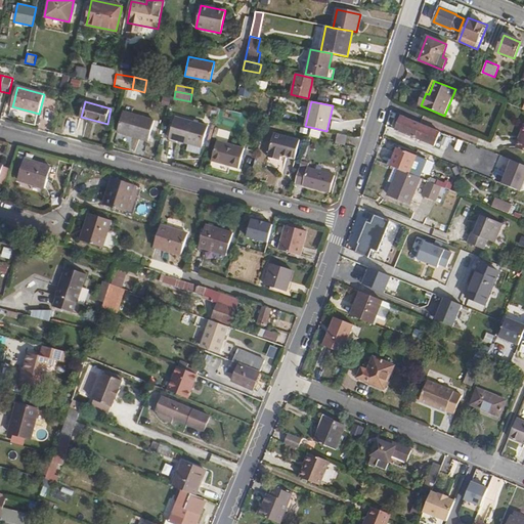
[(125,112),(119,132),(150,140),(156,120),(125,112)]
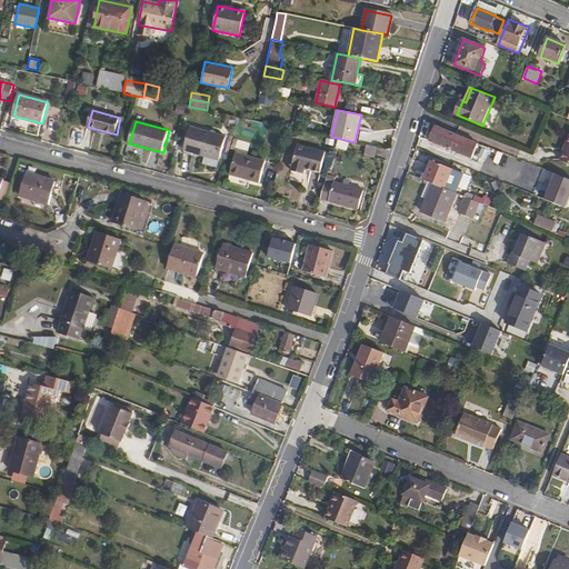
[(436,127),(429,141),(473,160),(480,146),(436,127)]
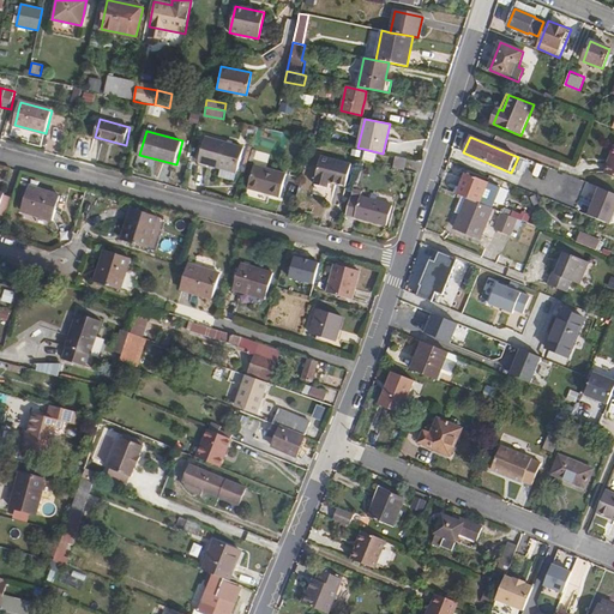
[(206,139),(200,163),(238,174),(245,149),(206,139)]
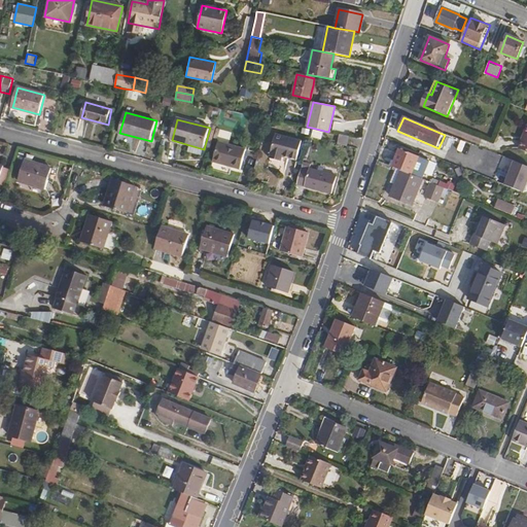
[(526,125),(518,148),(526,151),(526,125)]
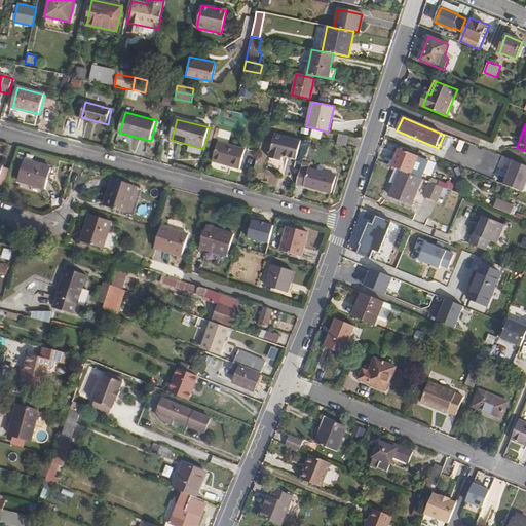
[(271,151),(270,155),(280,158),(282,154),(298,158),(302,140),(275,133),(270,151),(271,151)]
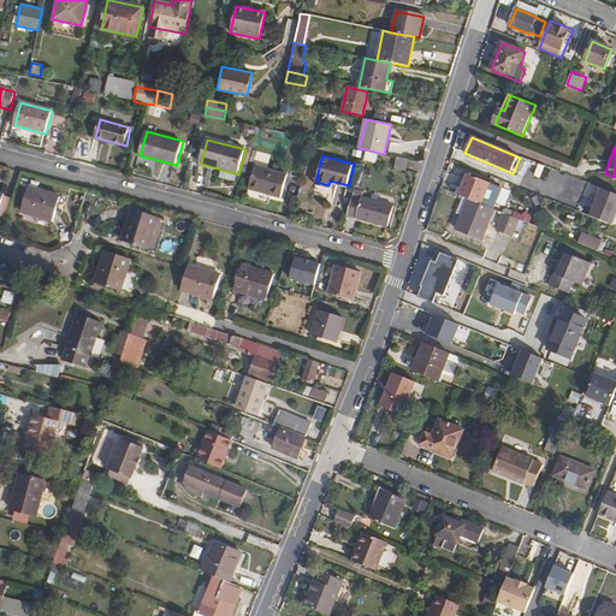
[(395,167),(406,171),(408,160),(397,158),(395,167)]
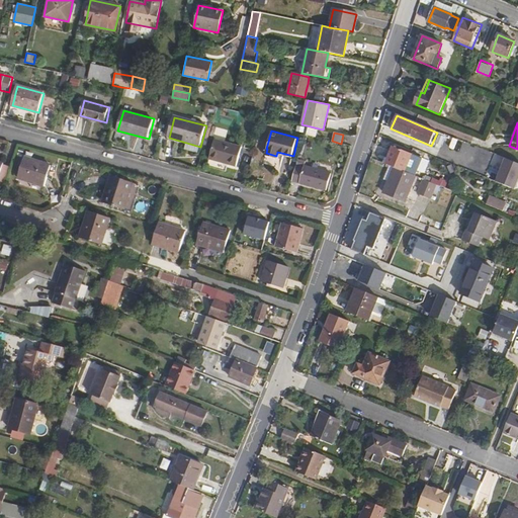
[(217,137),(210,157),(238,164),(243,144),(217,137)]
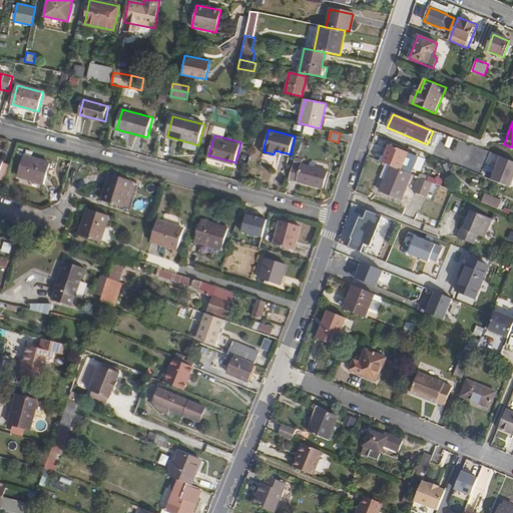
[(390,145),(383,162),(385,163),(400,169),(408,152),(390,145)]
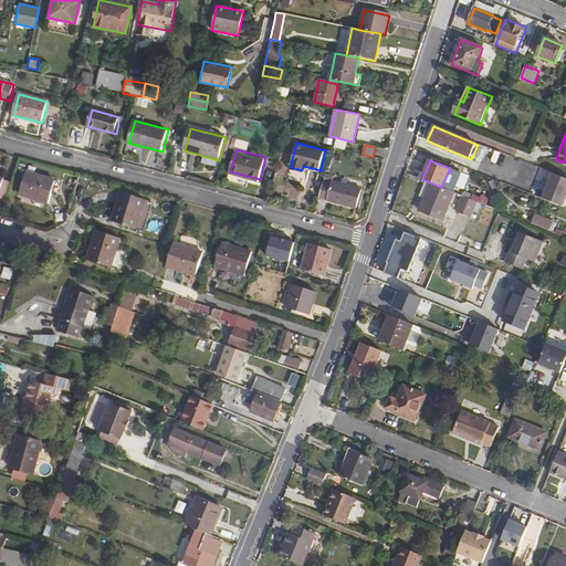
[(25,171),(19,194),(49,202),(55,179),(25,171)]
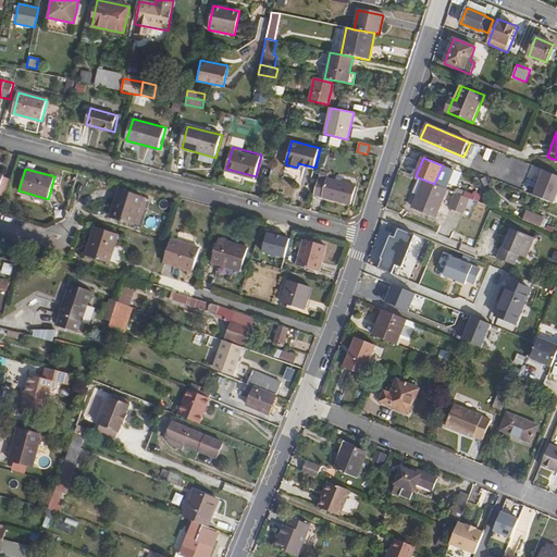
[(556,175),(545,172),(535,196),(555,205),(556,199),(556,175)]
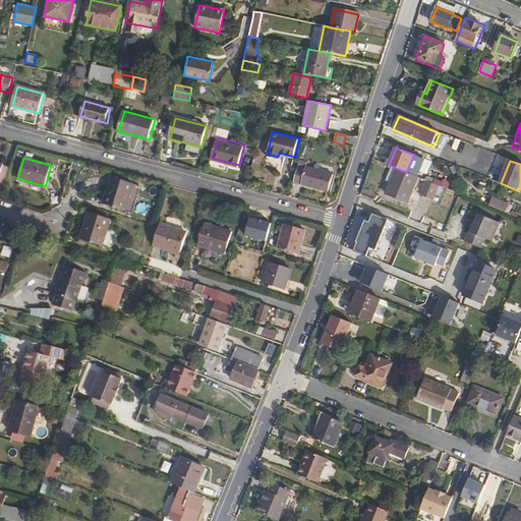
[(299,162),(294,180),(329,189),(334,171),(321,168),(316,167),(299,162)]
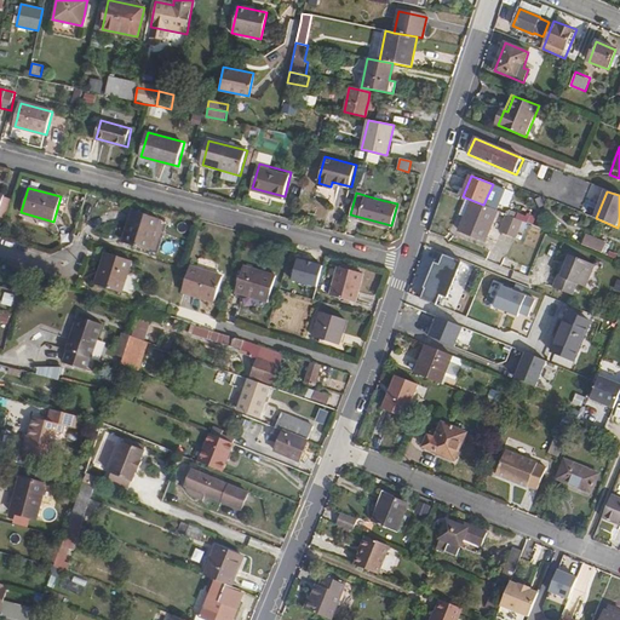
[(483,205),(465,197),(459,216),(465,218),(459,231),(486,241),(499,211),(483,205)]
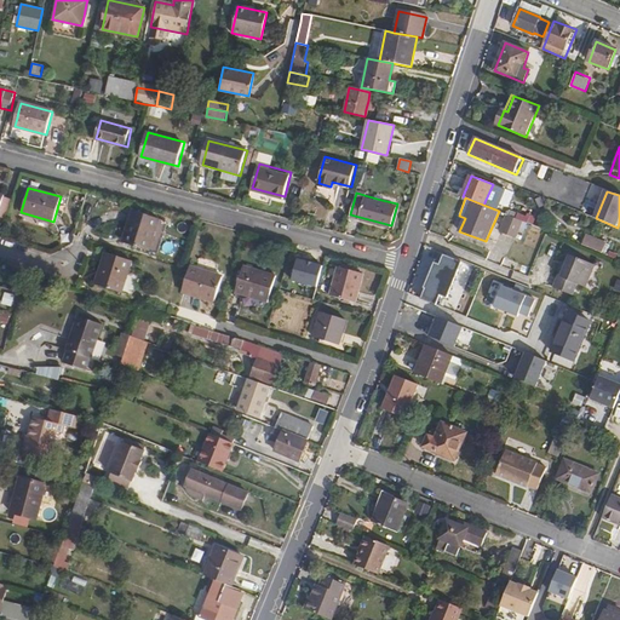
[(132,227),(127,244),(148,250),(158,217),(132,210),(128,225),(130,225),(132,227)]
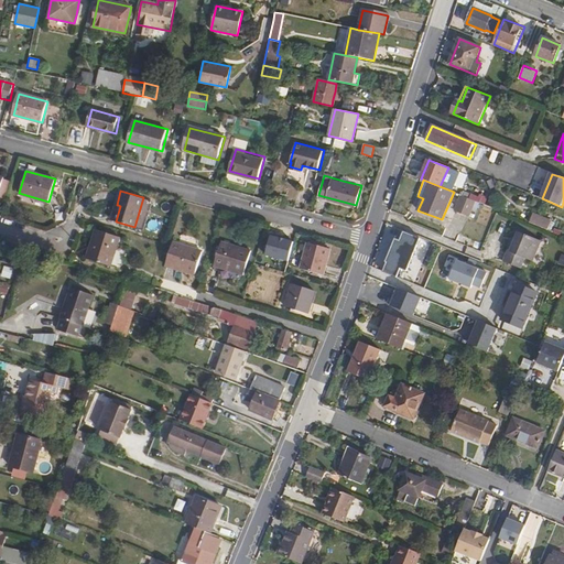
[(476,212),(480,203),(463,195),(456,210),(469,216),(472,209),(476,212)]
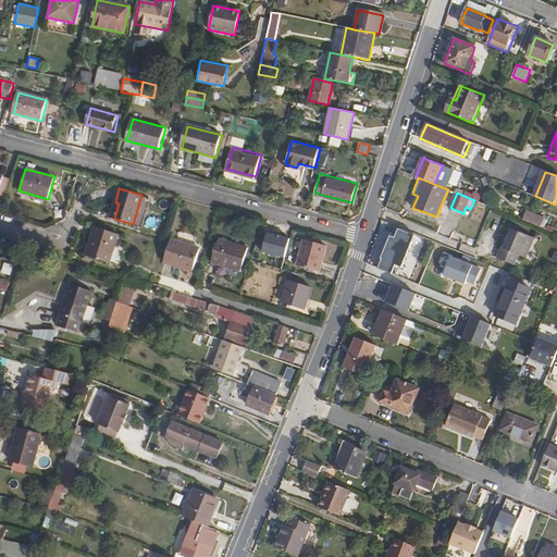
[(525,211),(522,219),(540,226),(544,218),(525,211)]
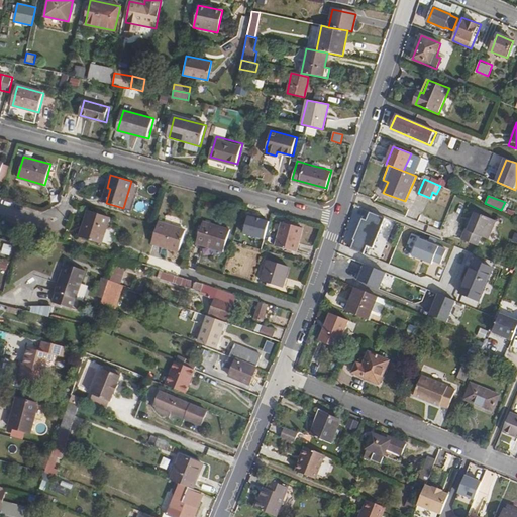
[(87,225),(83,238),(101,243),(109,217),(88,210),(84,224),(85,224),(87,225)]
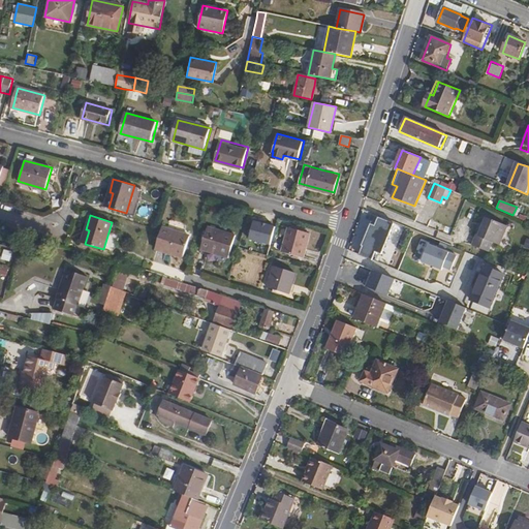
[(480,225),(472,246),(489,252),(493,242),(500,245),(507,225),(486,217),(483,226),(480,225)]
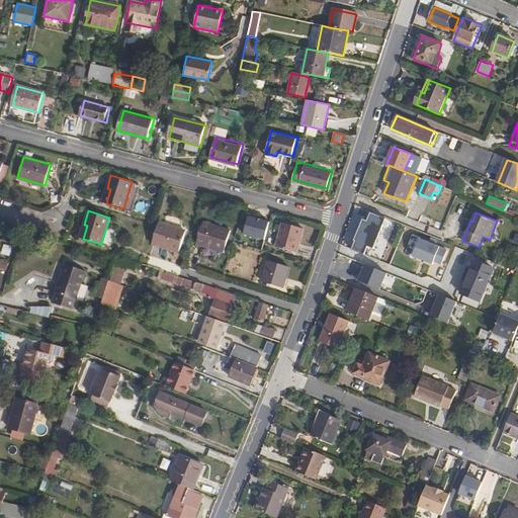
[(396,224),(371,214),(368,222),(362,219),(354,240),(357,242),(354,250),(381,260),(396,224)]
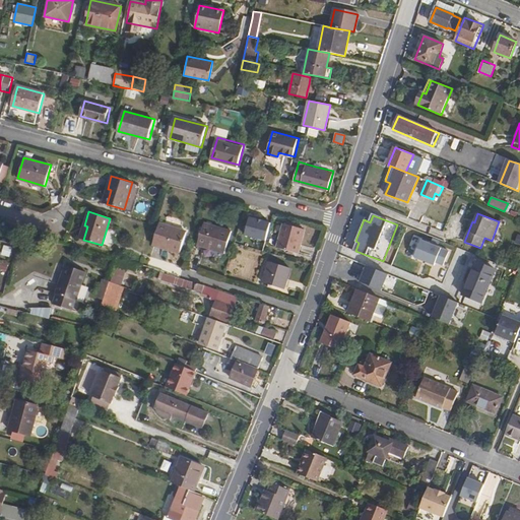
[(271,223),(250,218),(245,237),(267,242),(271,223)]
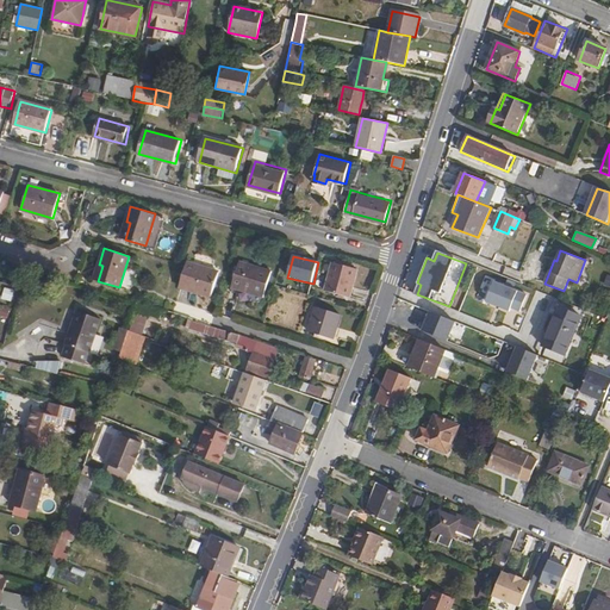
[(241,260),(232,286),(266,297),(273,271),(241,260)]
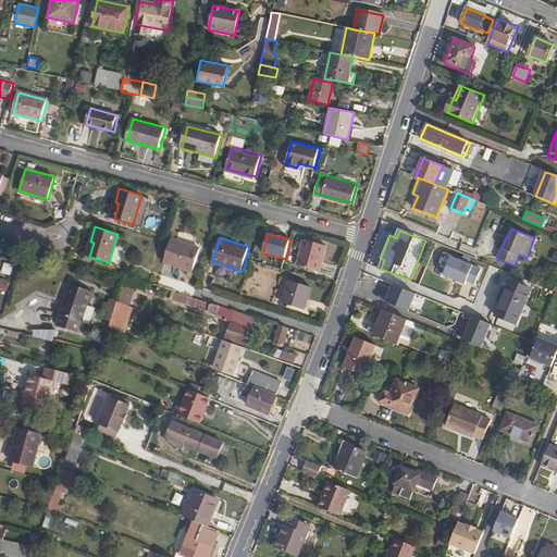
[(306,238),(298,263),(320,270),(327,245),(306,238)]
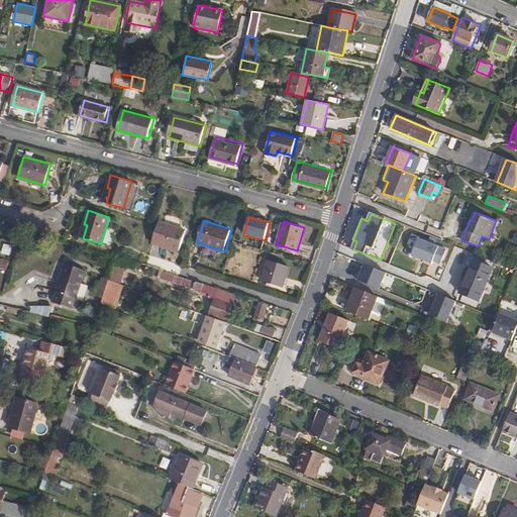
[(159,222),(152,242),(168,247),(168,245),(180,249),(186,230),(159,222)]
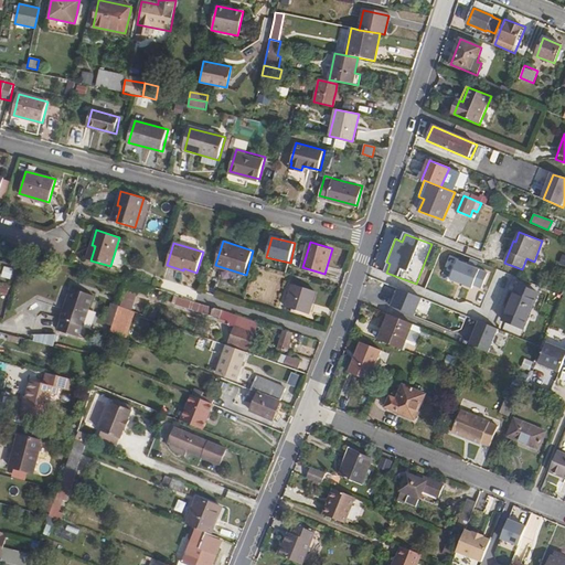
[(489,272),(458,259),(450,279),(472,289),(473,286),(482,289),(489,272)]
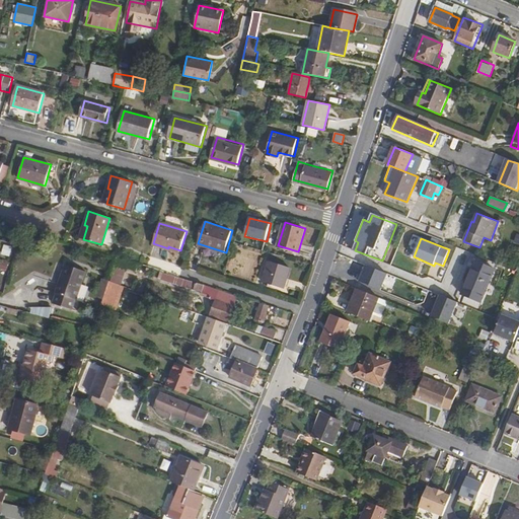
[(497,264),(474,254),(472,260),(475,261),(495,269),(497,264)]
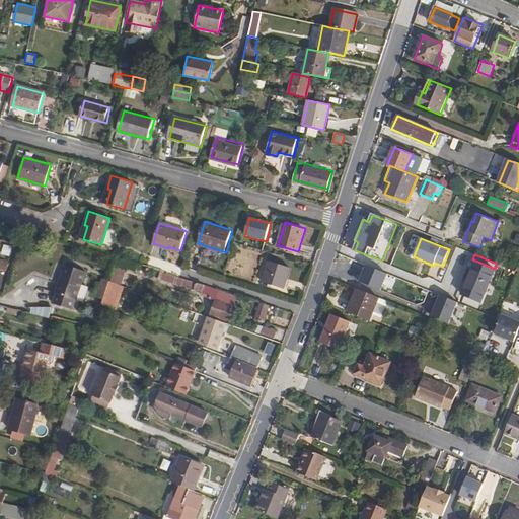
[(64,264),(56,293),(75,300),(85,271),(84,271),(87,264),(68,257),(66,265),(64,264)]
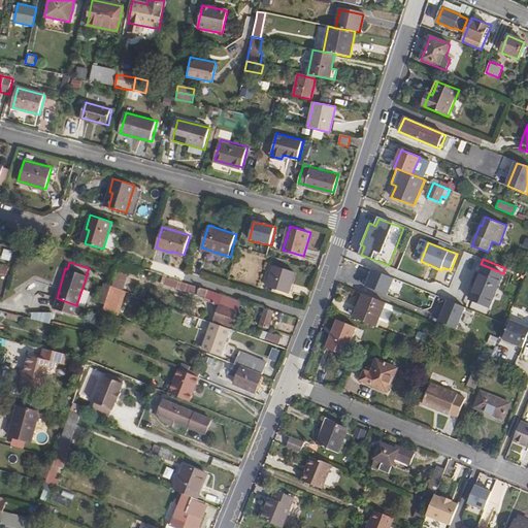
[(274,265),(268,286),(289,292),(295,271),(274,265)]
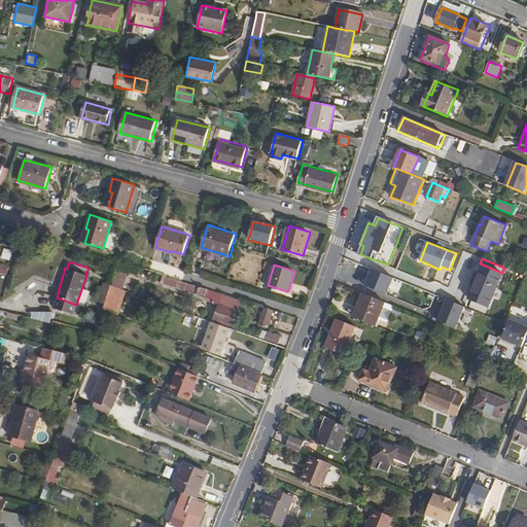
[(502,273),(483,265),(468,297),(488,306),(502,273)]
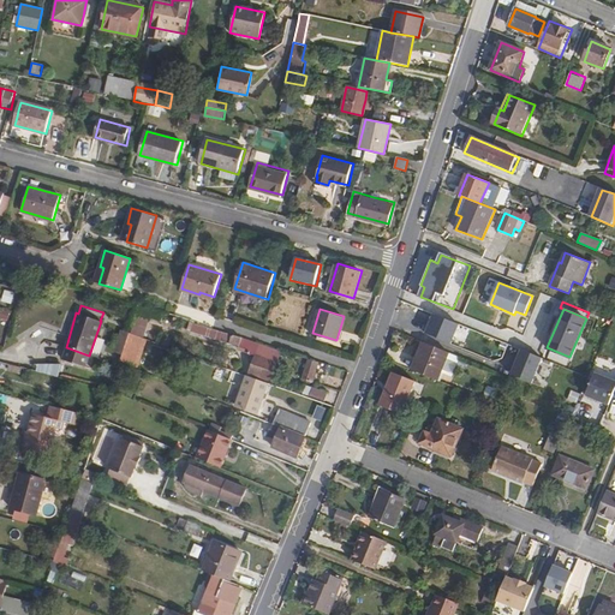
[(139,310),(131,333),(144,338),(153,314),(139,310)]
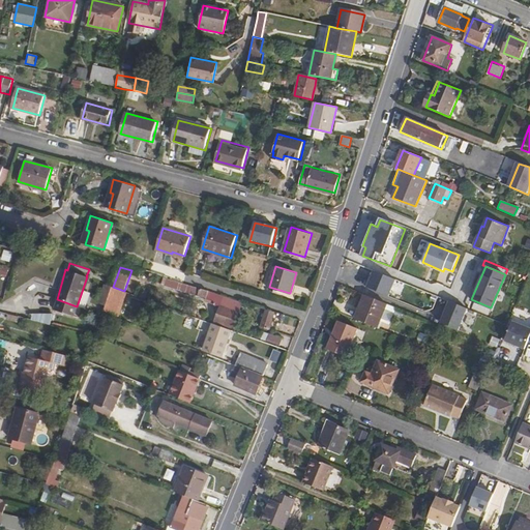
[(388,276),(374,270),(366,288),(381,294),(388,276)]
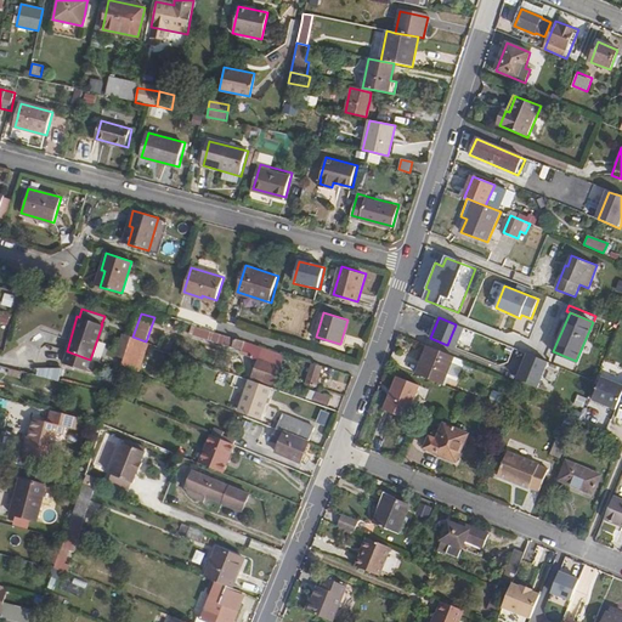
[(196,327),(193,334),(253,355),(252,360),(256,362),(253,377),(273,384),(283,355),(210,332),(196,327)]
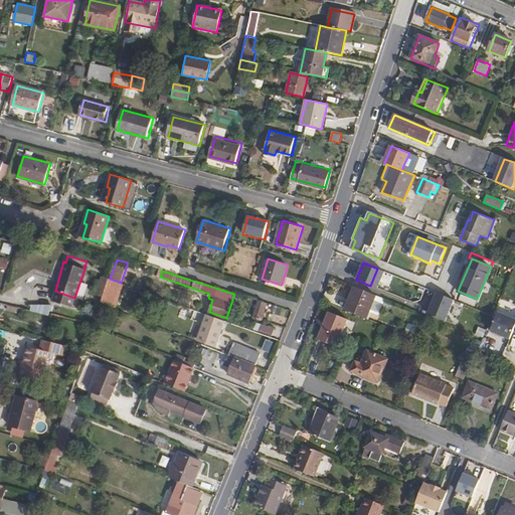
[(386,274),(382,283),(392,287),(395,278),(386,274)]
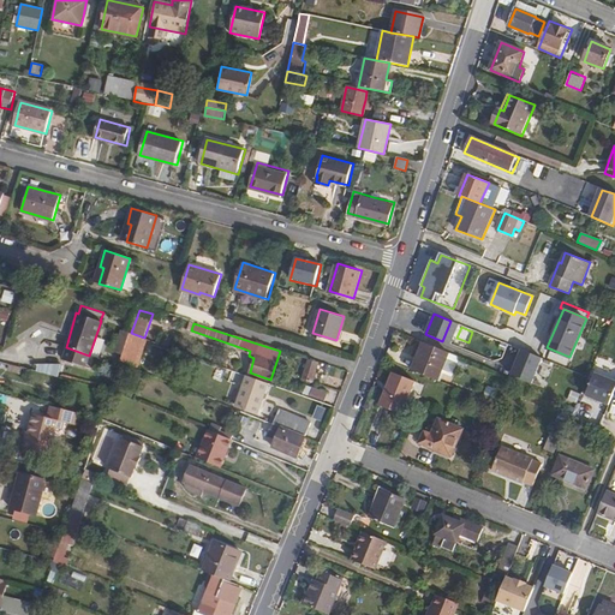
[(125,344),(129,332),(123,330),(118,341),(125,344)]
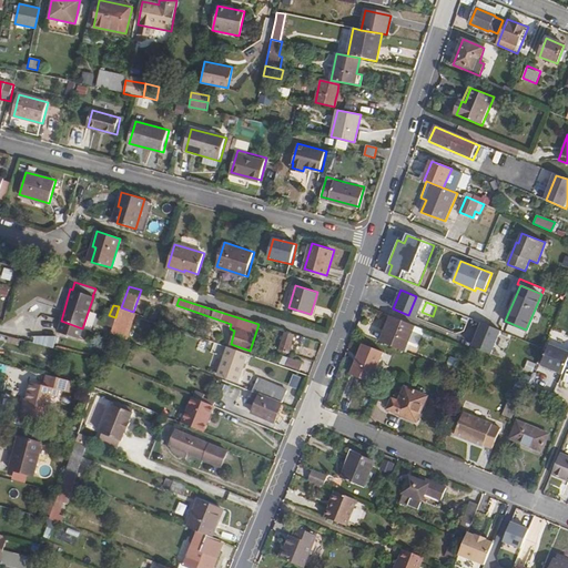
[(112,327),(110,333),(128,340),(138,314),(133,312),(121,307),(119,306),(115,317),(112,327)]
